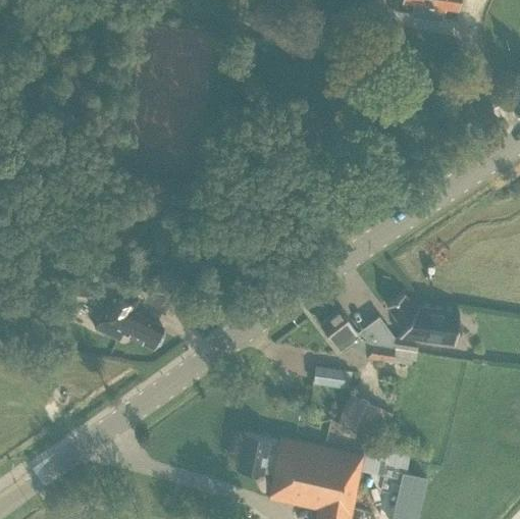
[(445,3),(456,5),(457,0),(415,0),(413,16),(443,20),(445,3)]
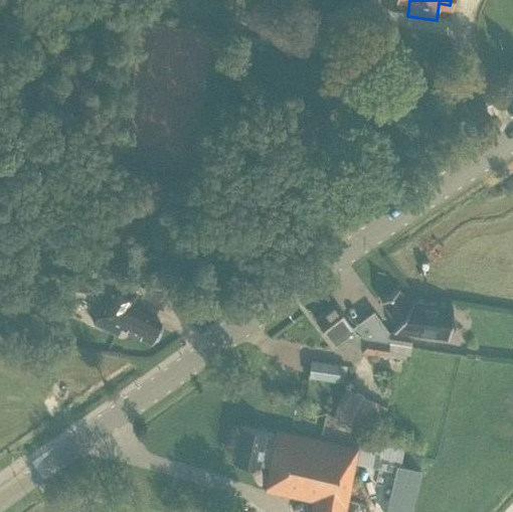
[(138,296),(114,285),(98,317),(122,328),(122,329),(151,344),(152,343),(157,341),(161,334),(159,329),(161,324),(131,309),(138,296)]
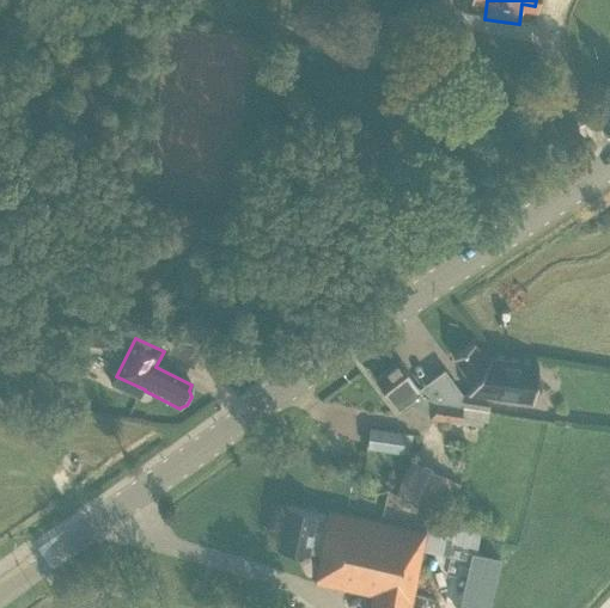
[(475,343),(456,357),(461,363),(475,384),(470,392),(471,393),(536,400),(536,392),(542,388),(543,378),(540,373),(541,363),(493,357),(492,357),(489,362),(475,343)]
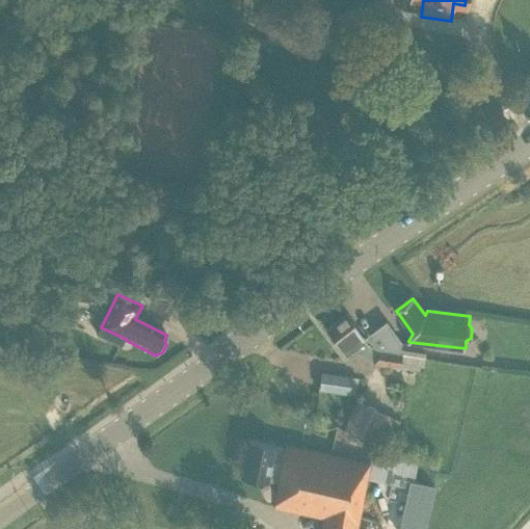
[(347,316),(347,317),(326,332),(341,351),(342,350),(349,361),(359,354),(376,366),(424,373),(426,360),(382,353),(382,354),(368,346),(366,344),(367,343),(347,316)]
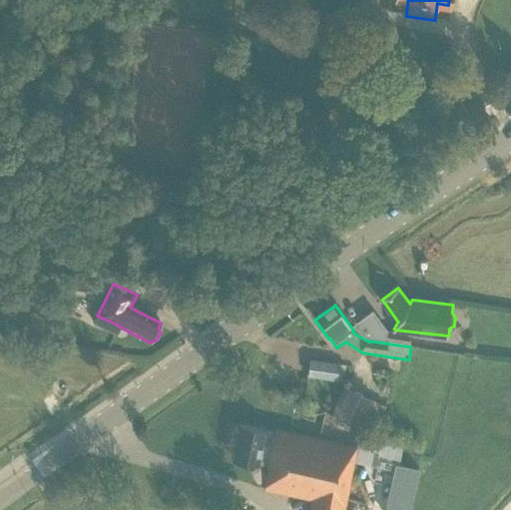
[(389,333),(374,312),(352,328),(366,339),(387,343),(389,333)]
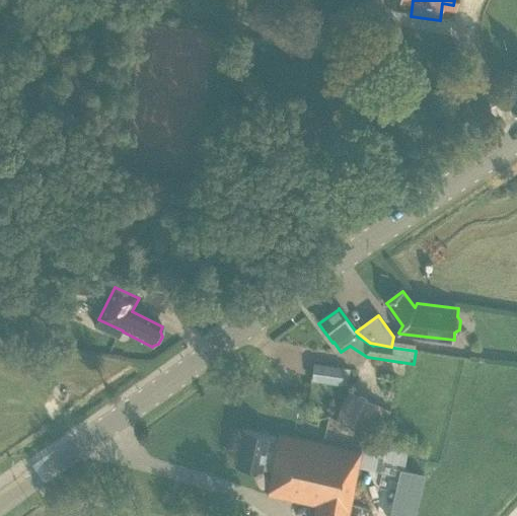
[(351,370),(314,365),(311,382),(348,387),(351,370)]
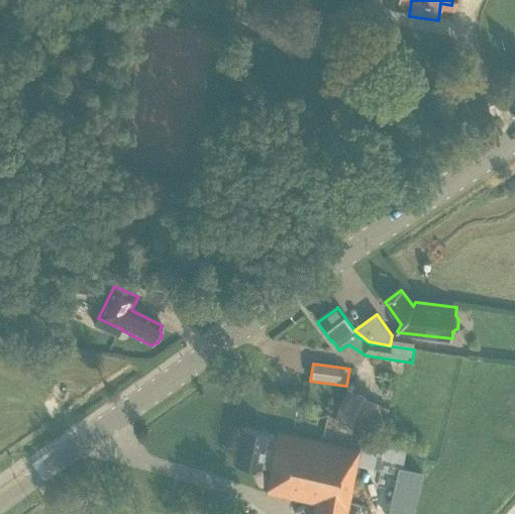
[(376,405),(346,392),(335,417),(364,429),(376,405)]
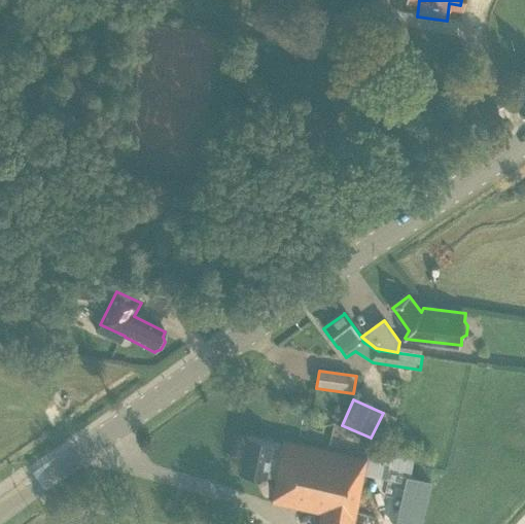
[(247,439),(240,474),(276,481),(272,504),(322,515),(320,523),(355,523),(357,514),(364,477),(368,460),(283,443),(283,445),(247,439)]
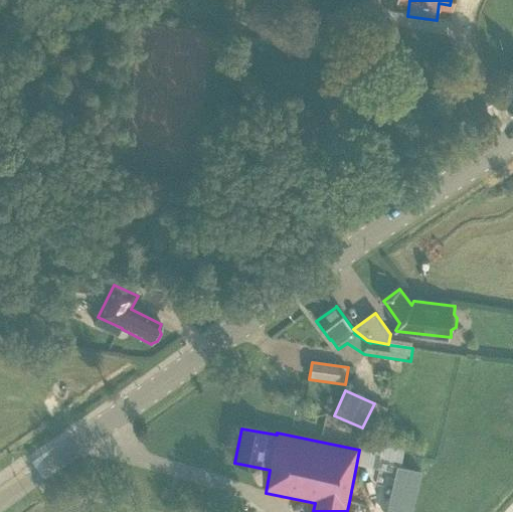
[(362,433),(359,450),(356,466),(398,474),(401,467),(405,448),(362,433)]
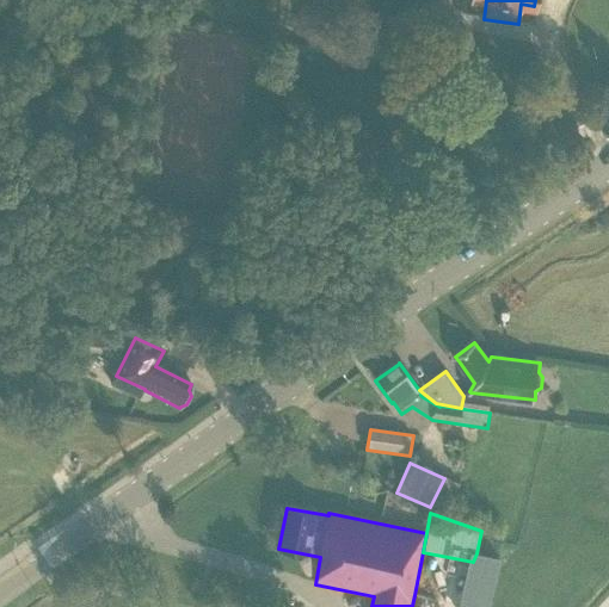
[(473,562),(462,606),(490,606),(500,558),(477,553),(473,562)]
